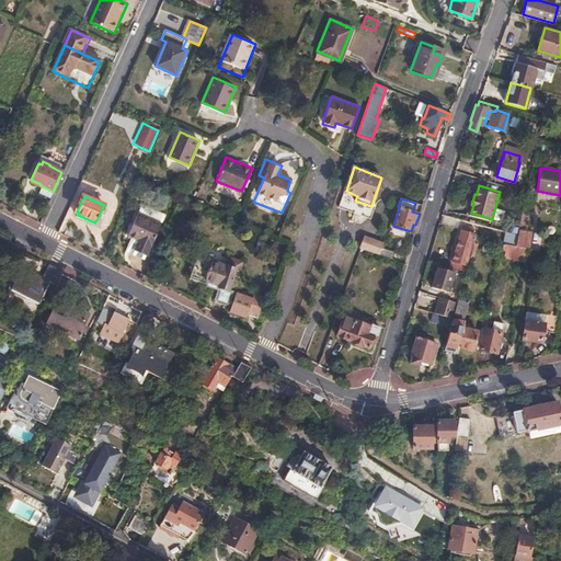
[(519,230),(526,231),(531,205),(525,203),(519,230)]
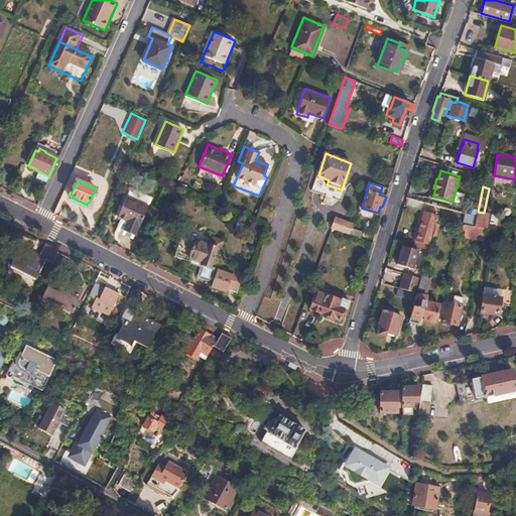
[(126,197),(148,207),(151,200),(129,189),(126,197)]
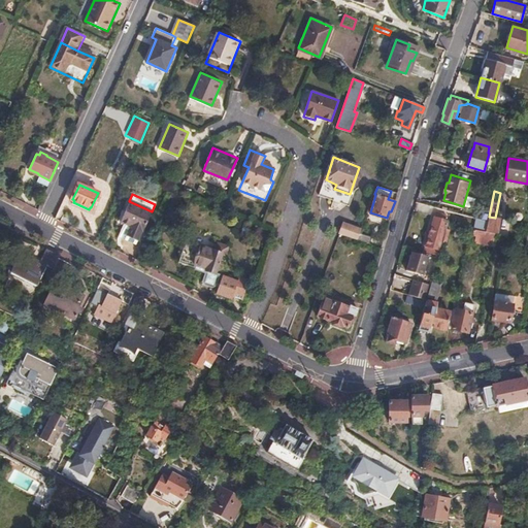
[(142,233),(152,211),(129,201),(120,223),(129,227),(125,236),(137,240),(140,232),(142,233)]
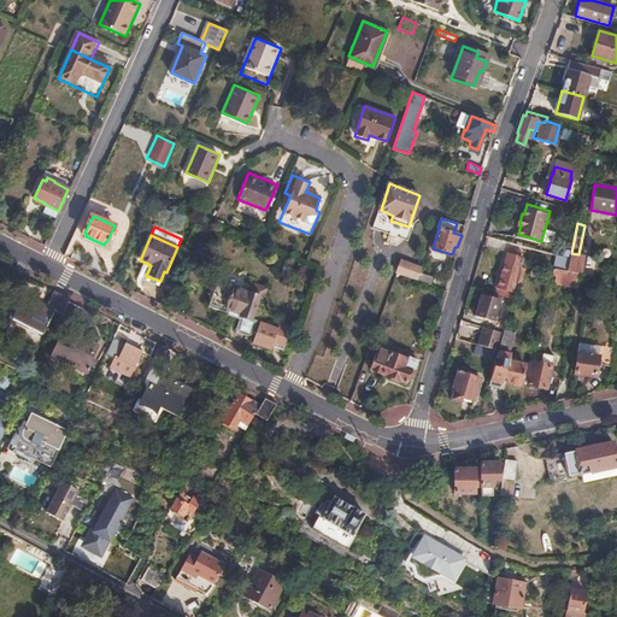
[(521,268),(523,260),(524,257),(519,257),(521,251),(509,247),(507,253),(505,253),(503,260),(505,262),(504,263),(521,268)]
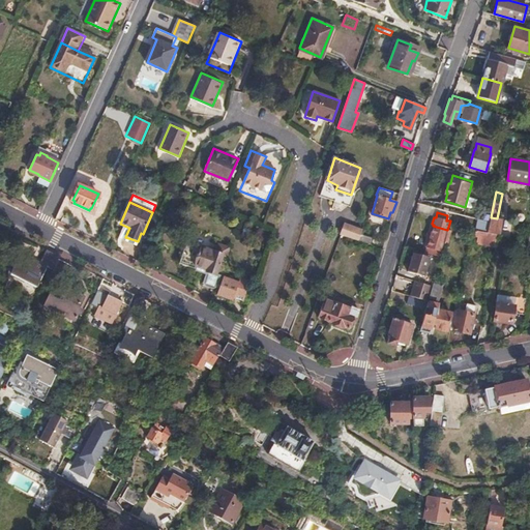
[(487,232),(498,235),(501,219),(497,218),(491,217),(490,221),(487,232)]
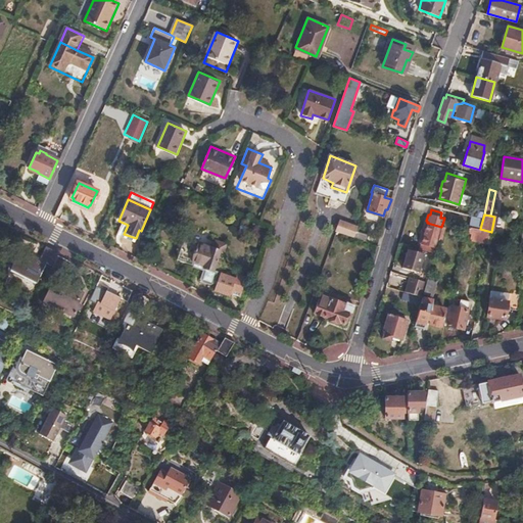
[(472,216),(469,227),(480,229),(483,218),(472,216)]
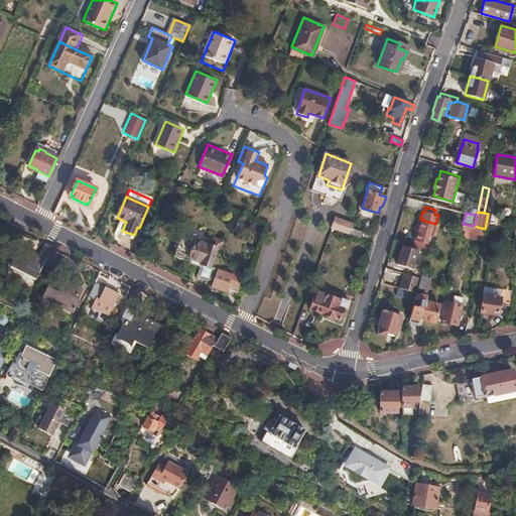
[(332,228),(349,234),(352,224),(336,218),(332,228)]
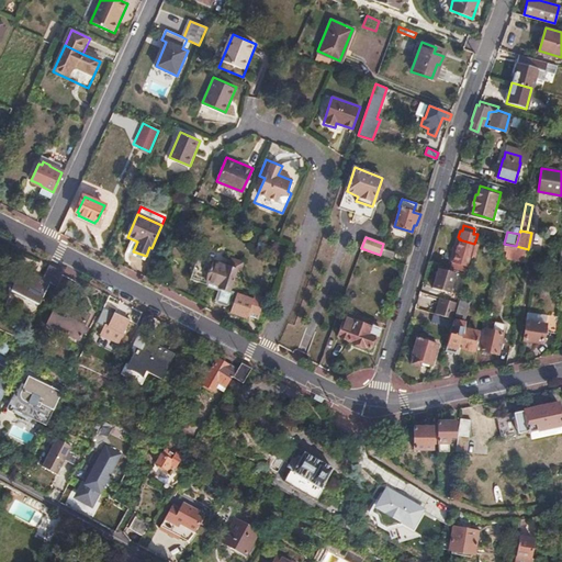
[(474,244),(459,239),(459,240),(458,240),(456,245),(458,246),(454,255),(453,256),(451,261),(452,262),(450,268),(467,272),(474,244)]
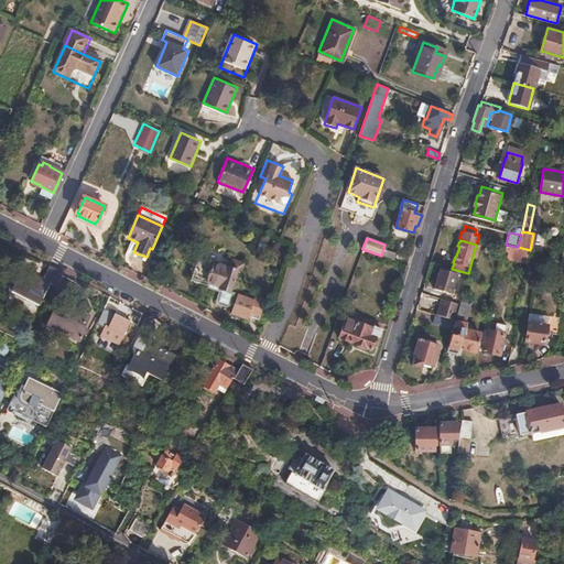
[(506,260),(528,264),(530,250),(518,247),(506,245),(505,252),(508,252),(506,260)]
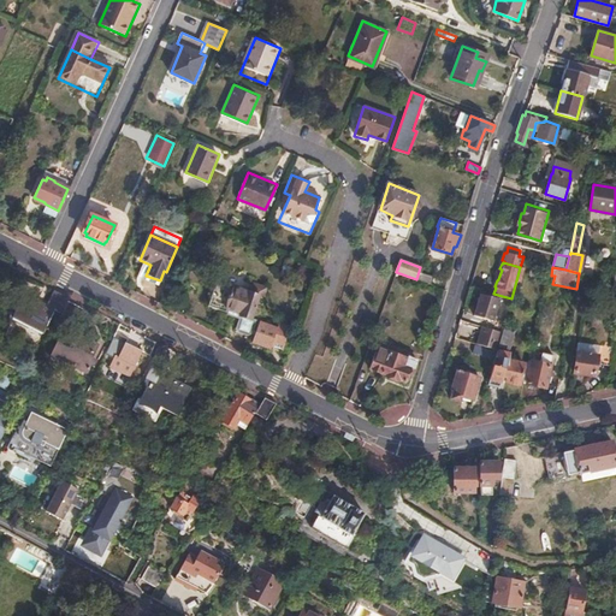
[(259,320),(259,319),(252,315),(258,296),(262,297),(265,288),(253,284),(249,292),(215,282),(208,306),(238,315),(234,331),(254,337),(259,320)]
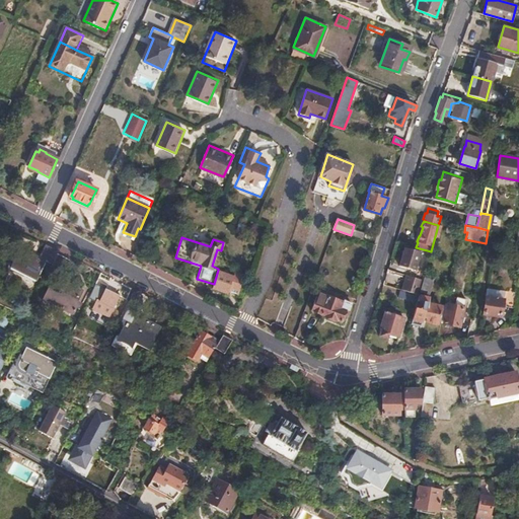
[(56,252),(58,250),(44,243),(36,260),(18,250),(11,264),(38,276),(44,264),(50,267),(50,265),(56,252)]
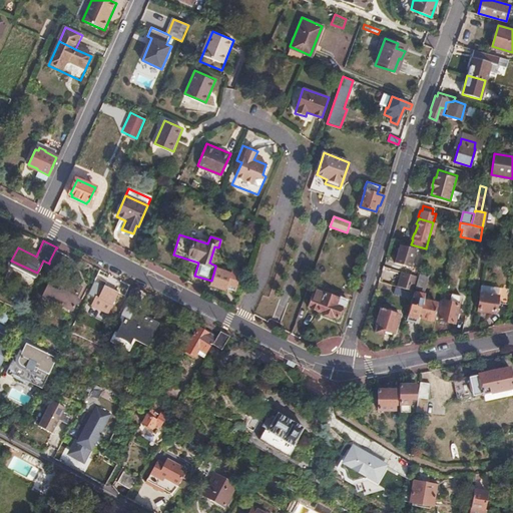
[(416,250),(400,245),(395,263),(411,268),(416,250)]
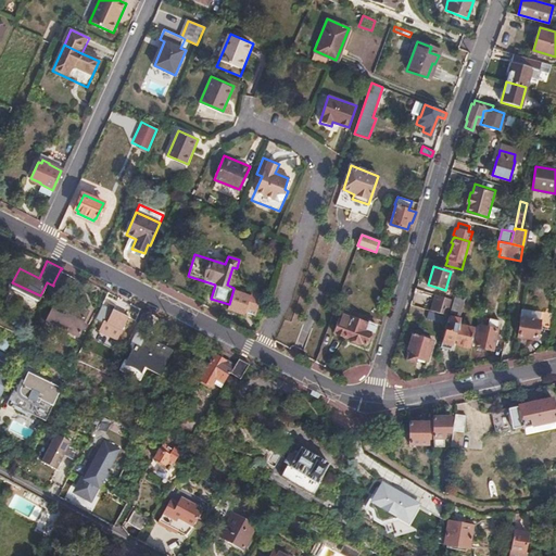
[(73,277),(60,270),(53,283),(66,291),(73,277)]
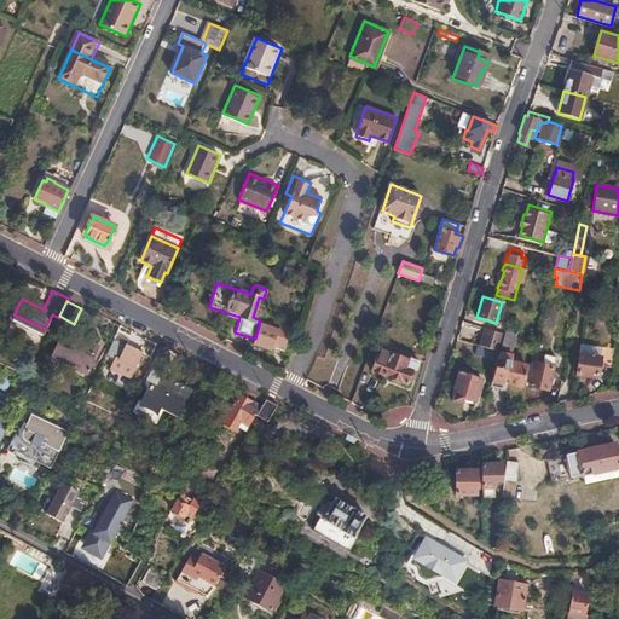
[(255,339),(254,343),(271,350),(272,346),(284,350),(288,339),(290,339),(293,328),(279,324),(278,329),(260,322),(255,339)]
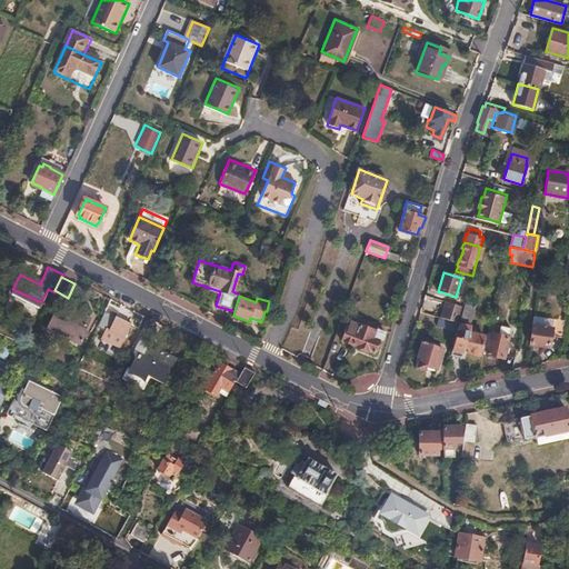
[(433,312),(436,300),(425,298),(422,311),(433,312)]
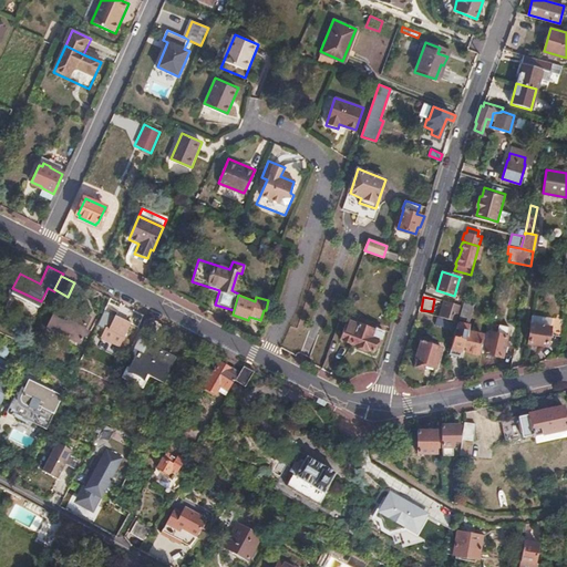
[(95,319),(58,300),(49,319),(85,339),(95,319)]
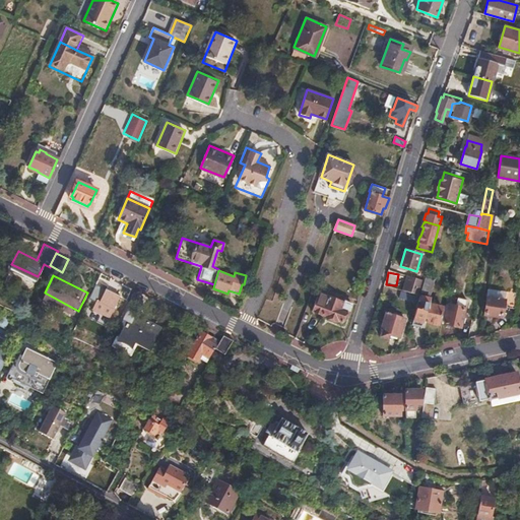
[(407,275),(402,290),(413,294),(419,296),(425,281),(407,275)]
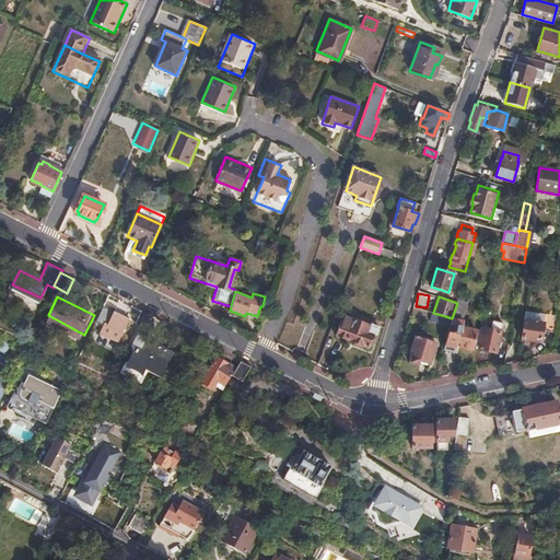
[(467,302),(459,300),(455,315),(463,318),(467,302)]
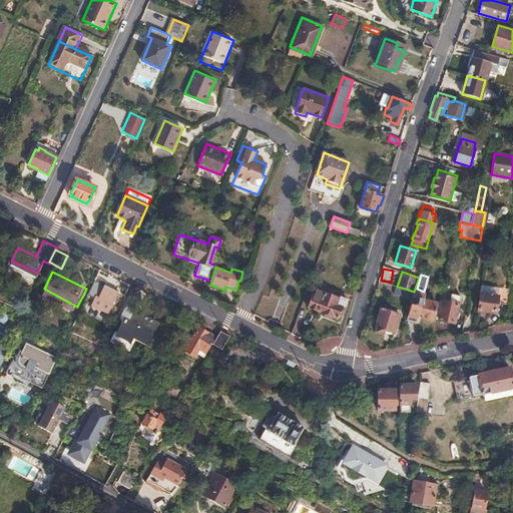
[(478,294),(496,296),(497,287),(480,285),(478,294)]
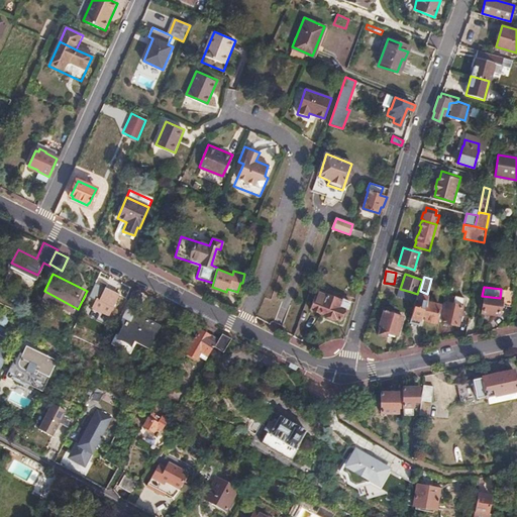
[(409,299),(411,292),(400,289),(398,296),(409,299)]
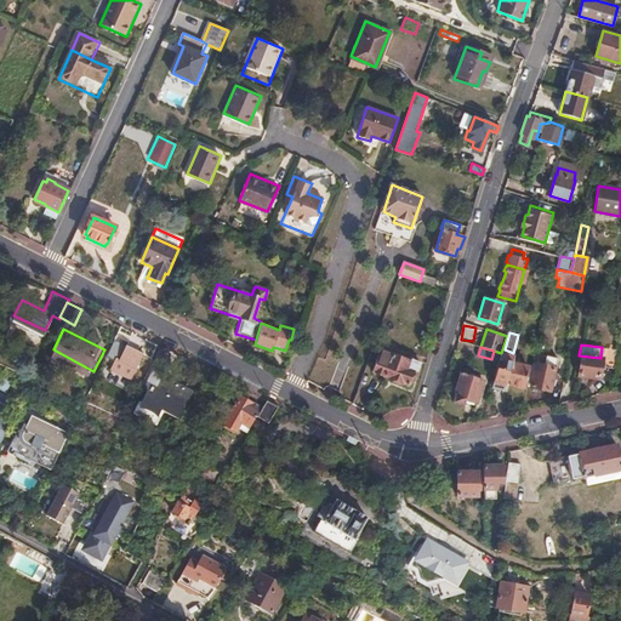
[(382,351),(374,372),(408,385),(411,375),(415,376),(419,362),(410,359),(410,362),(382,351)]
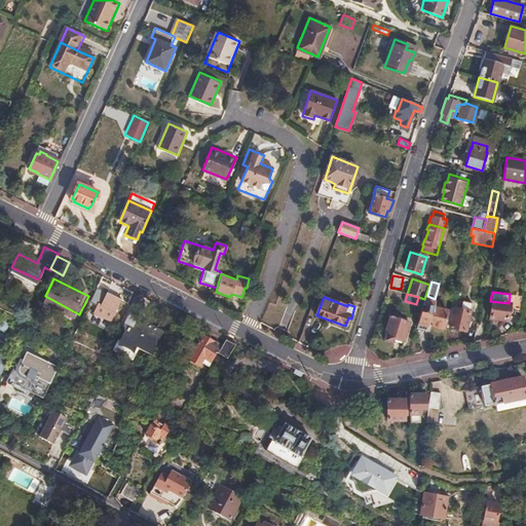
[(424,299),(417,329),(427,331),(429,322),(433,323),(433,326),(443,329),(447,311),(434,308),(435,302),(424,299)]
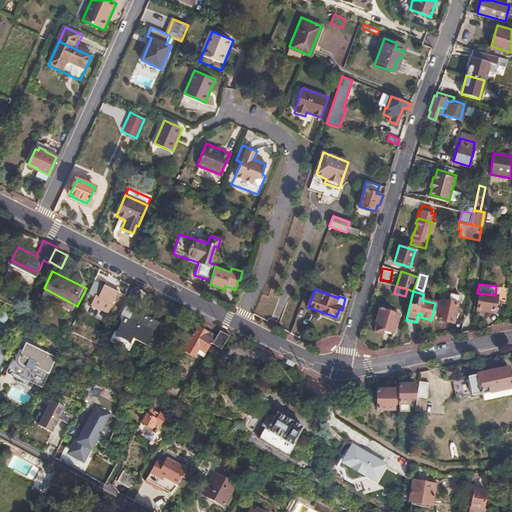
[(460,295),(450,293),(449,300),(442,299),(438,318),(454,322),(460,295)]
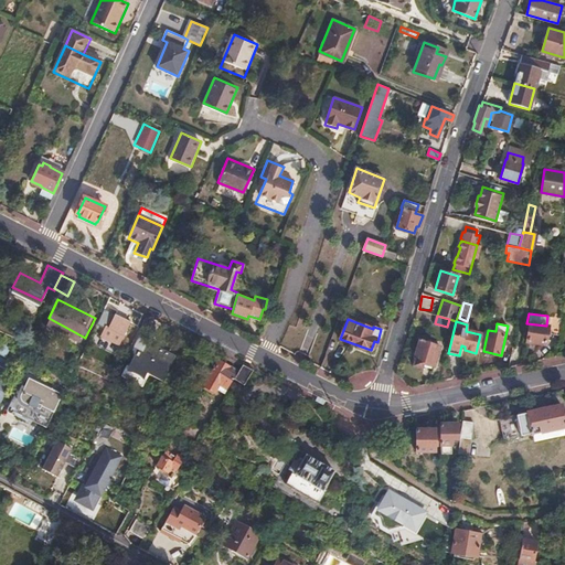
[(526,323),(524,336),(523,343),(544,344),(546,326),(526,323)]
